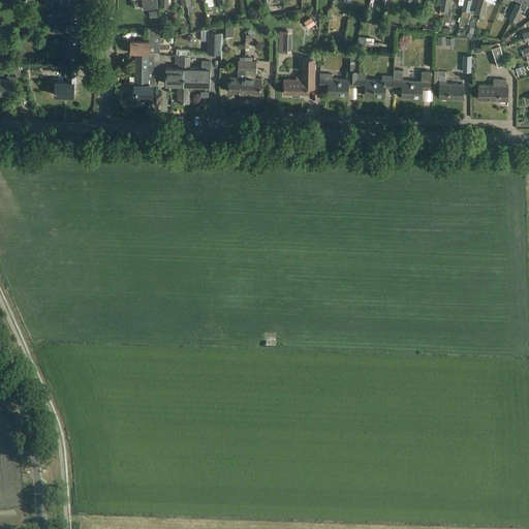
[(142,0),(144,9),(158,8),(157,0),(142,0)]
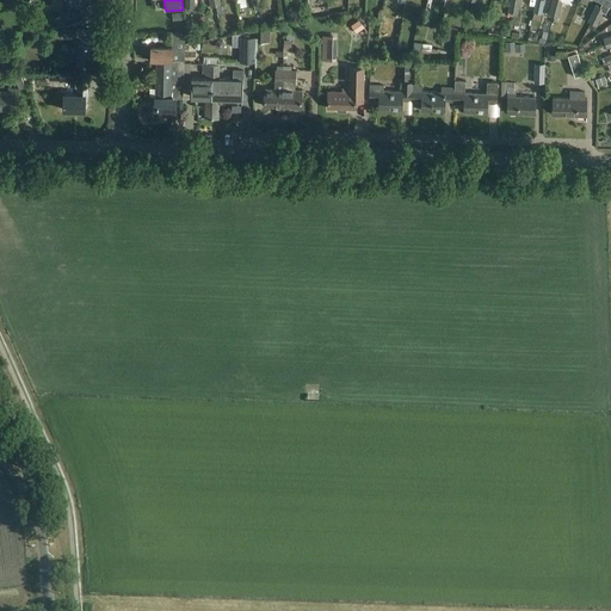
[(543,0),(536,0),(534,12),(541,13),(544,0),(543,0)]
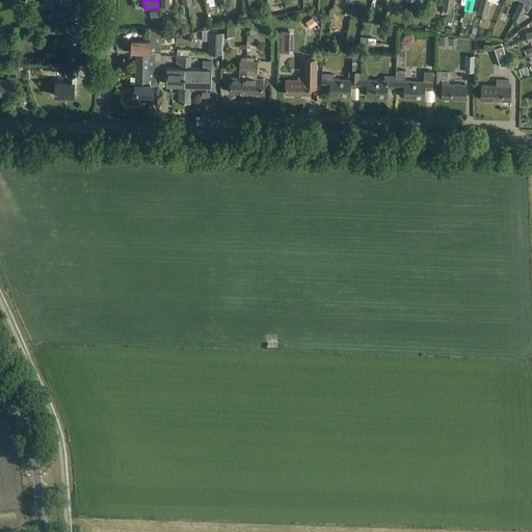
[(531,0),(525,0),(525,1),(523,6),(516,21),(520,22),(525,10),(528,11),(531,4),(531,0)]
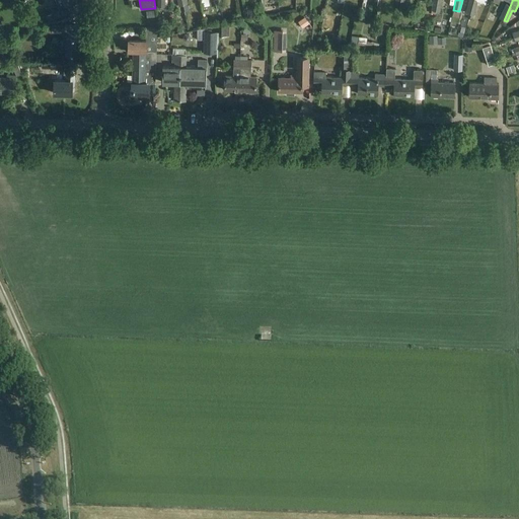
[(500,18),(504,20),(510,6),(506,4),(500,18)]
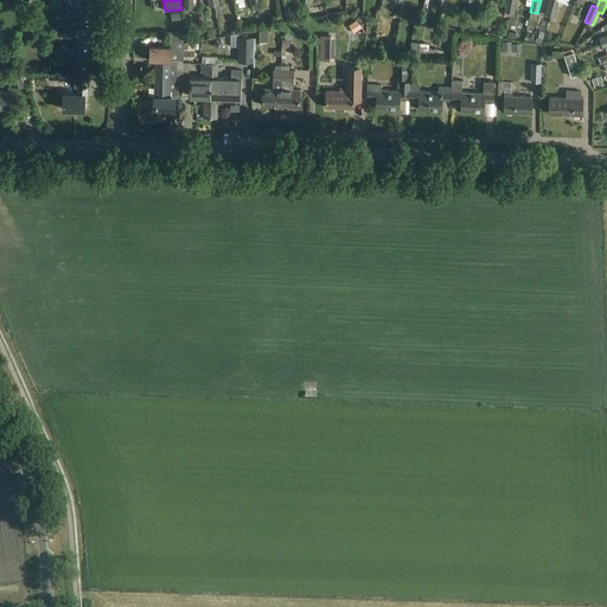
[(62,14),(65,25),(83,18),(78,7),(62,14)]
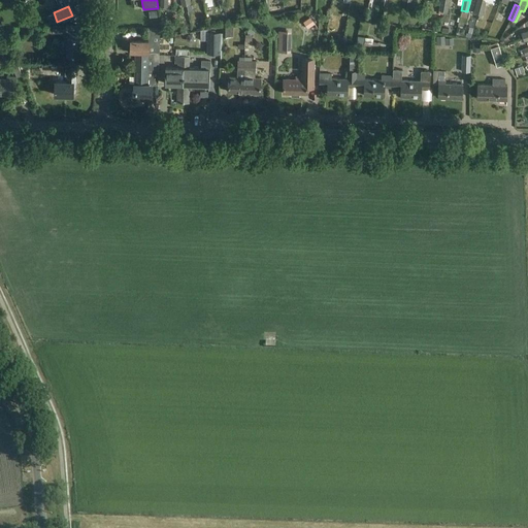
[(308,29),(315,24),(310,18),(303,22),(308,29)]
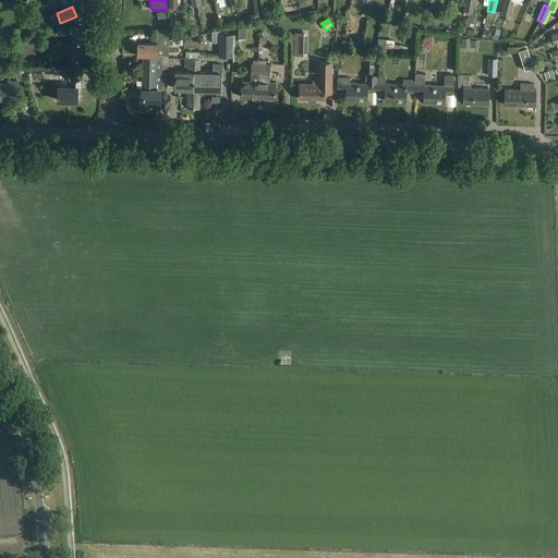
[(408,24),(407,32),(414,34),(416,34),(419,26),(408,24)]
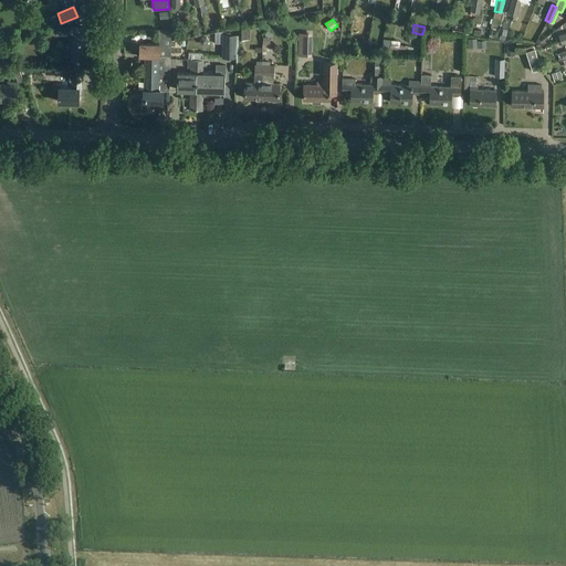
[(71,60),(72,60),(85,60),(86,60),(86,42),(90,42),(91,34),(84,33),(73,33),(71,60)]
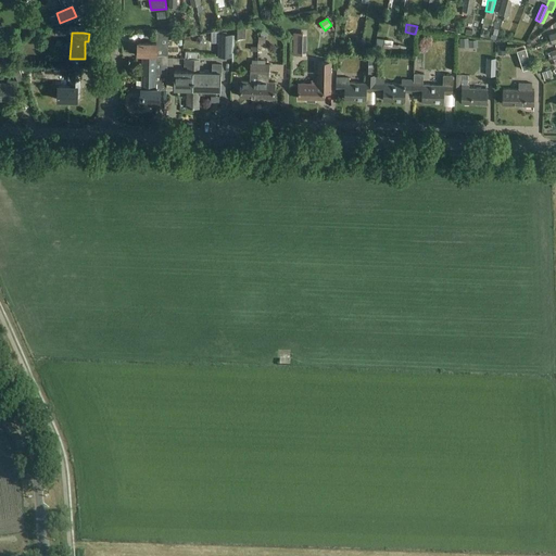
[(293,39),(293,54),(302,54),(302,39),(302,33),(293,33),(293,39)]
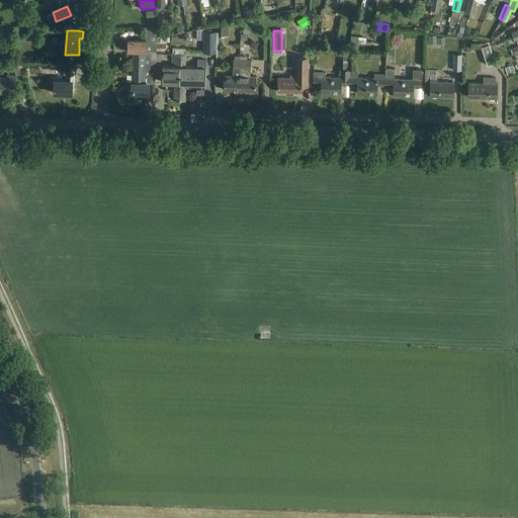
[(203,40),(203,53),(217,53),(217,32),(203,31),(203,40)]
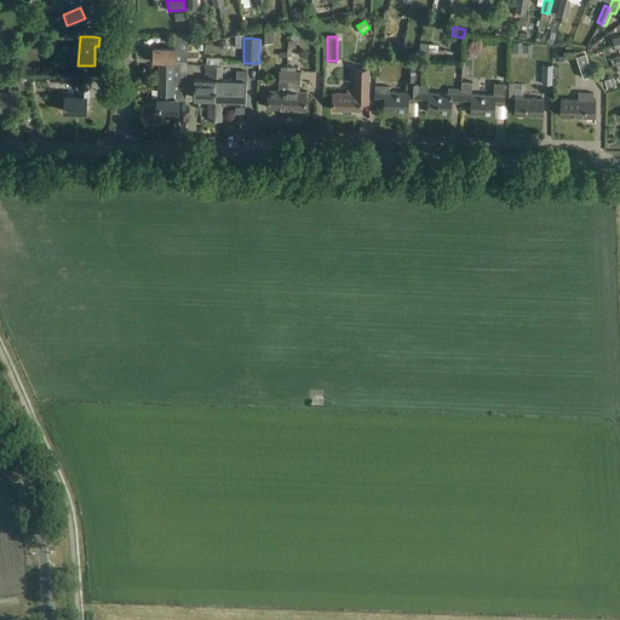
[(161,67),(160,82),(173,84),(179,85),(181,74),(187,74),(188,63),(174,62),(176,49),(154,49),(154,61),(161,61),(161,67)]
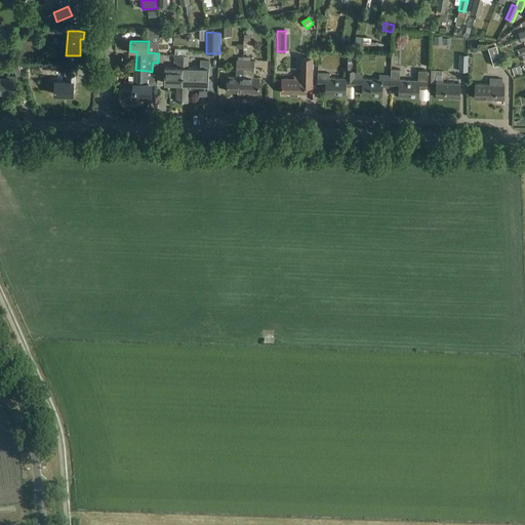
[(488,48),(494,67),(501,64),(495,45),(488,48)]
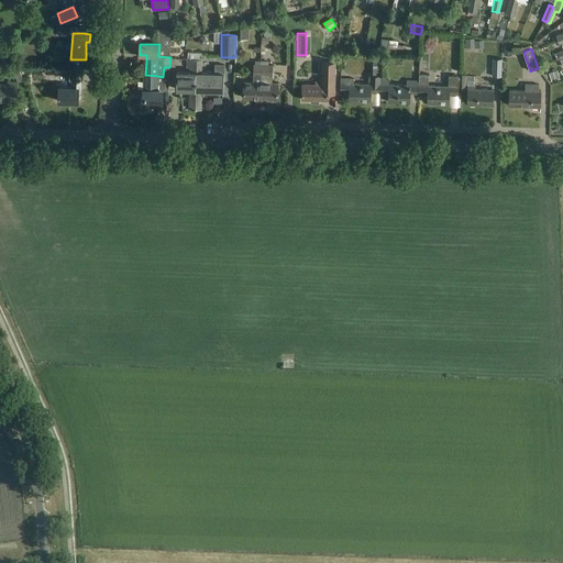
[(121,56),(121,62),(125,62),(124,91),(141,91),(142,56),(121,56)]
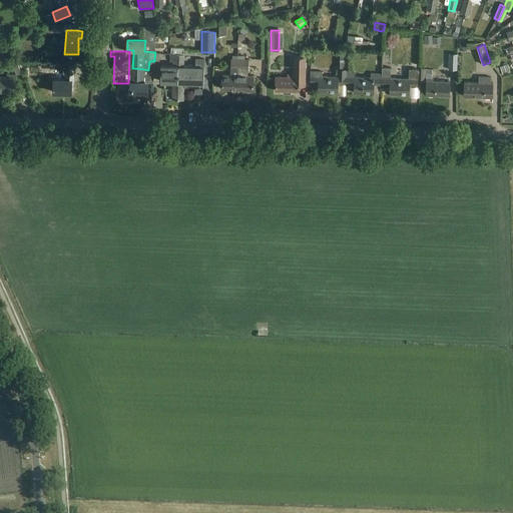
[(339,84),(347,84),(347,74),(347,70),(347,64),(348,51),(339,51),(339,64),(339,69),(339,77),(323,77),(323,73),(311,73),(311,83),(319,83),(319,92),(339,93),(339,84)]
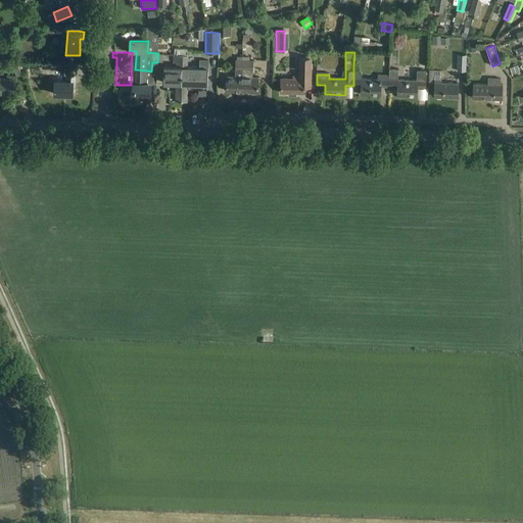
[(188,67),(188,56),(175,55),(174,63),(177,63),(177,66),(164,66),(163,83),(177,84),(177,90),(179,90),(178,102),(187,102),(188,85),(208,85),(208,68),(208,60),(199,60),(199,68),(188,67)]
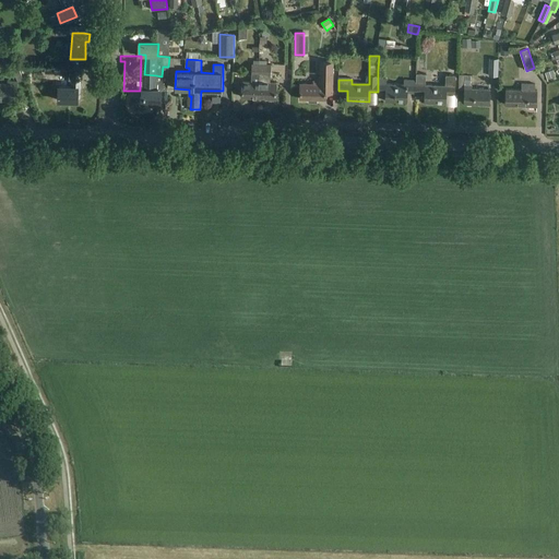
[(489,60),(488,75),(497,76),(498,59),(497,59),(489,59),(489,60)]
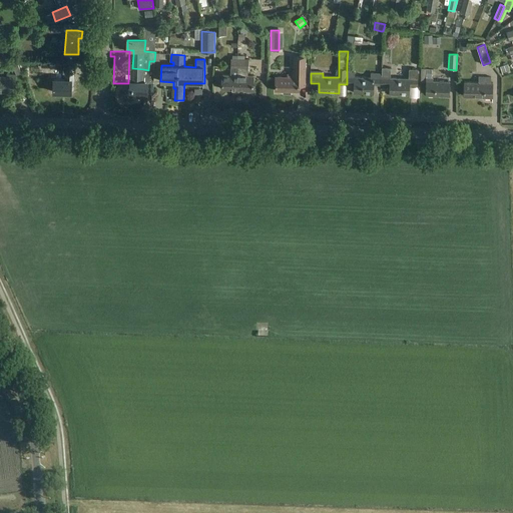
[(230,69),(230,75),(222,75),(222,89),(237,90),(238,56),(232,56),(232,58),(230,58),(230,69)]
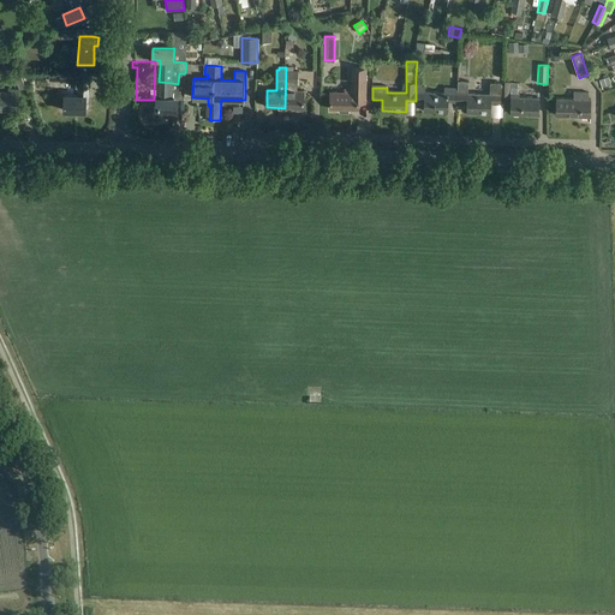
[(286,67),(285,108),(294,108),(294,109),(304,111),(305,91),(298,91),(298,84),(299,84),(299,71),(293,71),(293,67),(286,67)]
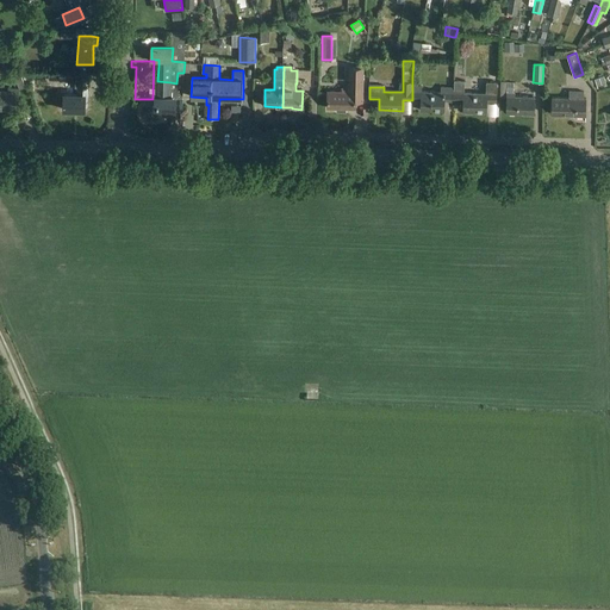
[(327,109),(336,109),(336,112),(346,112),(346,109),(355,109),(355,101),(362,103),(363,68),(349,67),(348,88),(347,88),(347,92),(328,92),(327,109)]
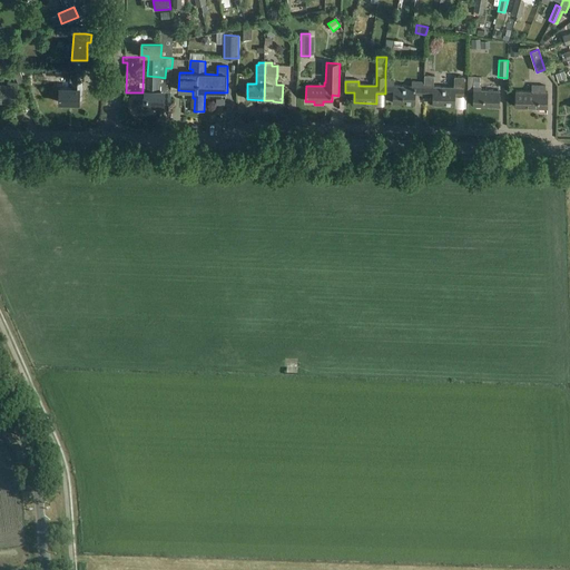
[(159,77),(147,76),(147,91),(145,91),(145,105),(165,106),(165,92),(172,92),(172,68),(166,68),(165,78),(159,77)]
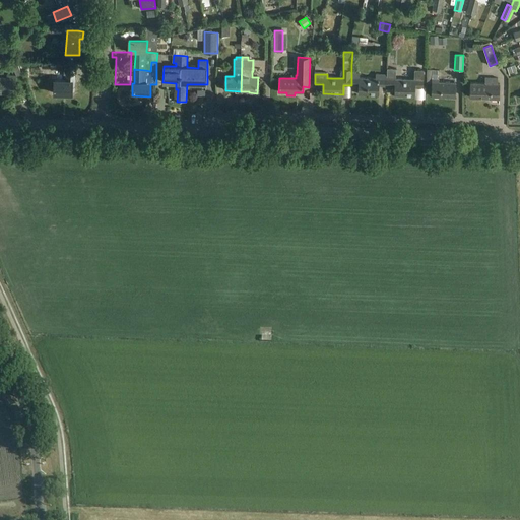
[(13,65),(17,76),(22,74),(17,64),(13,65)]
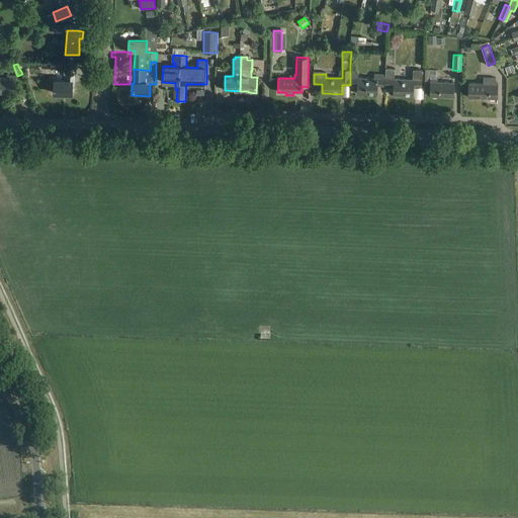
[(513,65),(504,67),(507,75),(515,73),(513,65)]
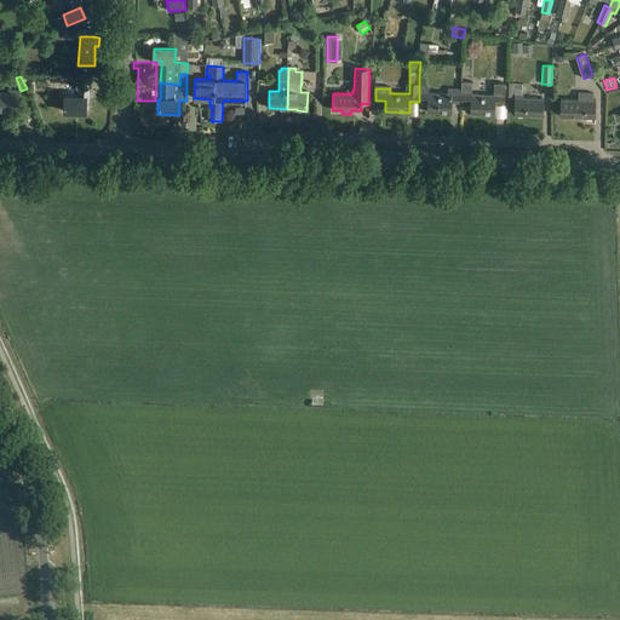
[(583,81),(585,90),(593,89),(591,79),(583,81)]
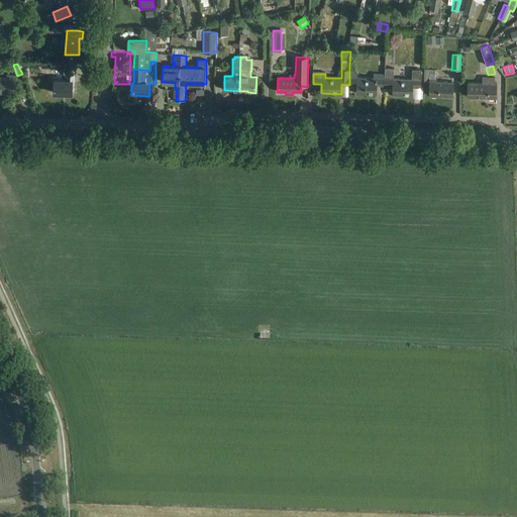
[(377,86),(385,86),(386,68),(385,68),(385,76),(375,75),(375,80),(358,79),(358,75),(349,75),(349,85),(357,85),(356,94),(377,95),(377,86)]
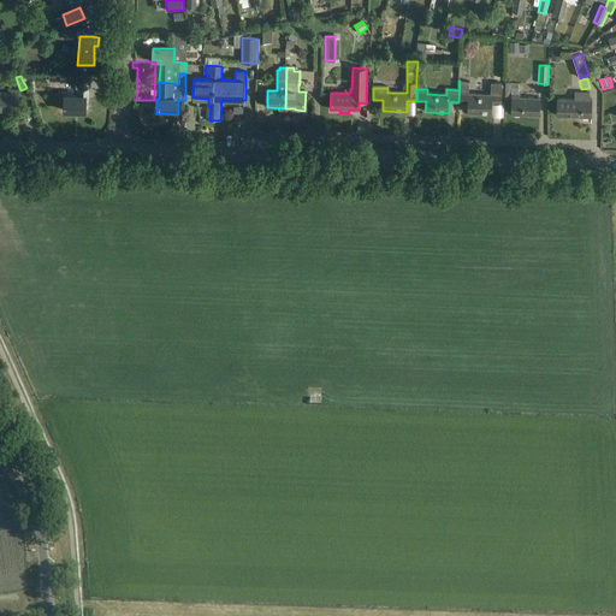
[(460,81),(458,102),(468,102),(468,113),(491,114),(492,105),(501,105),(502,83),(491,82),(491,96),(469,95),(469,90),(469,82),(460,81)]
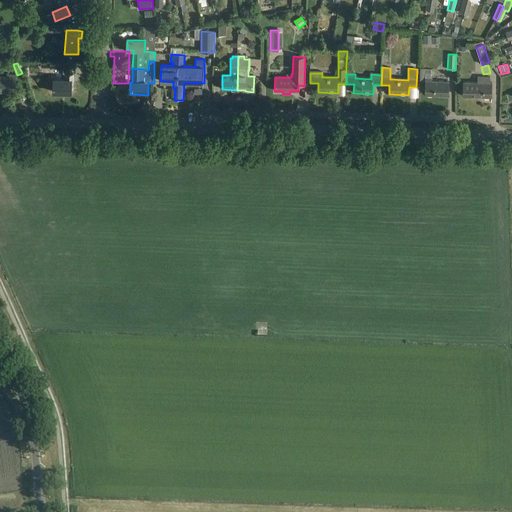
[(74,81),(74,68),(63,68),(63,74),(66,74),(65,80),(54,80),(54,93),(71,93),(71,81),(74,81)]
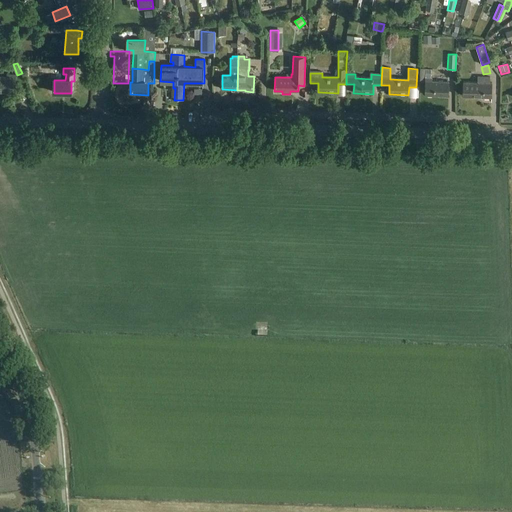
[(420,82),(425,82),(425,97),(448,97),(449,83),(432,82),(432,79),(432,78),(431,78),(431,74),(426,74),(420,74),(420,82)]
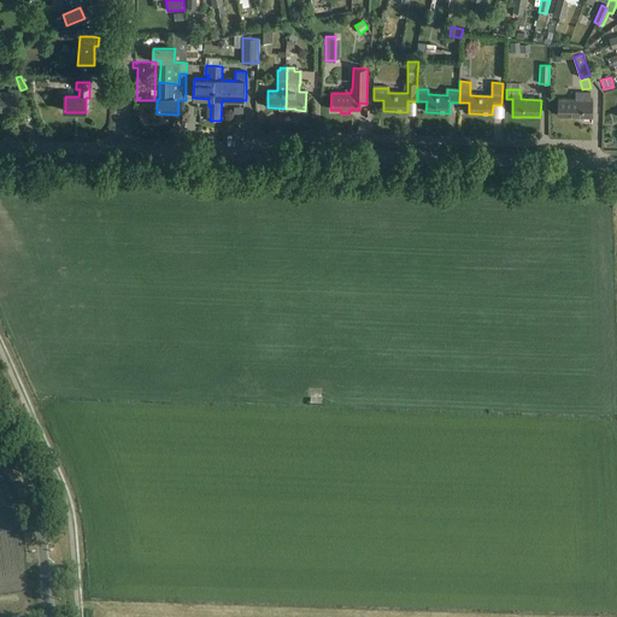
[(9,113),(18,115),(19,90),(9,90),(9,93),(0,93),(0,110),(9,111),(9,113)]
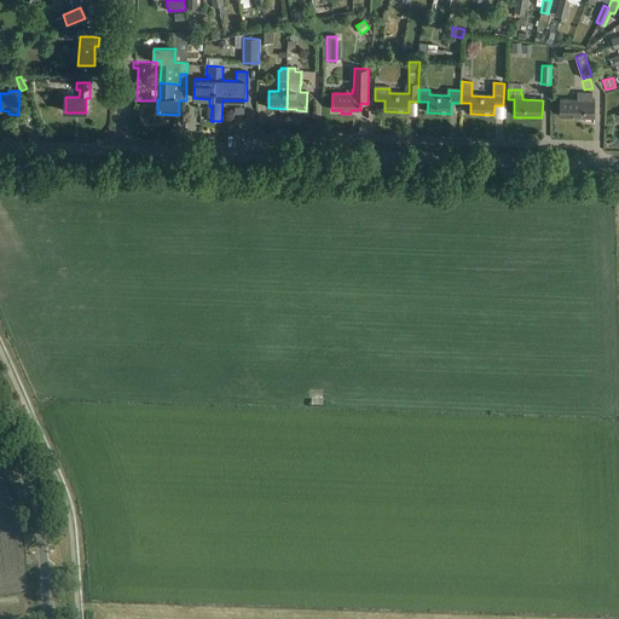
[(593,102),(593,94),(578,94),(578,100),(560,100),(560,117),(595,119),(595,102),(593,102)]
